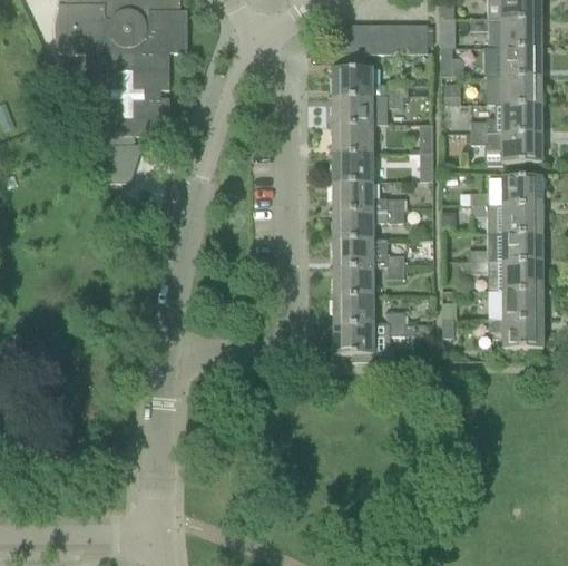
[(68,0),(68,5),(60,6),(59,12),(58,15),(57,19),(56,23),(56,27),(56,31),(57,35),(57,38),(58,42),(58,44),(59,46),(60,54),(86,54),(86,91),(96,91),(96,99),(87,99),(87,137),(88,137),(92,146),(89,146),(108,184),(131,184),(144,146),(135,146),(135,137),(170,137),(170,98),(162,98),(162,90),(170,90),(170,54),(188,54),(188,11),(179,11),(178,0),(68,0)]
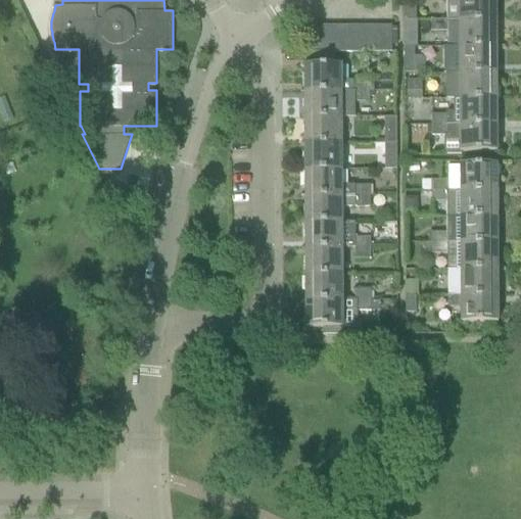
[(447,0),(447,17),(460,18),(496,17),(496,0),(447,0)]
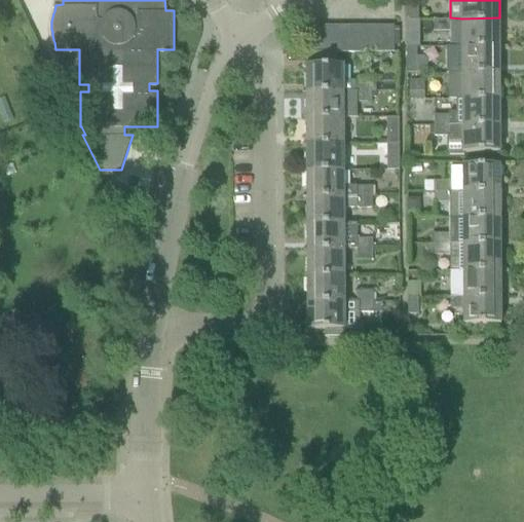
[(419,16),(419,1),(408,2),(408,17),(419,16)]
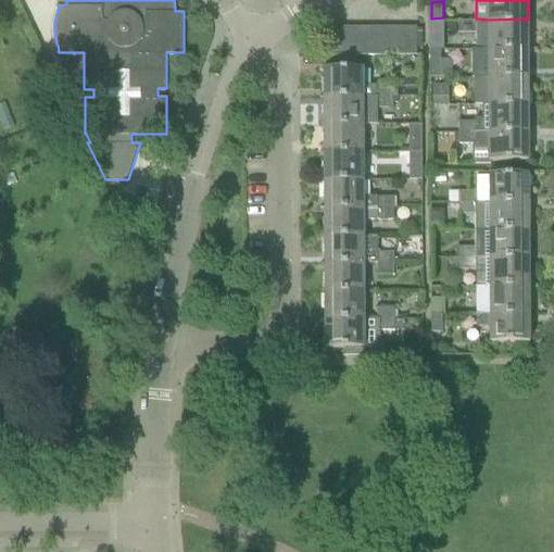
[(476,19),(458,19),(460,30),(476,30),(476,19)]
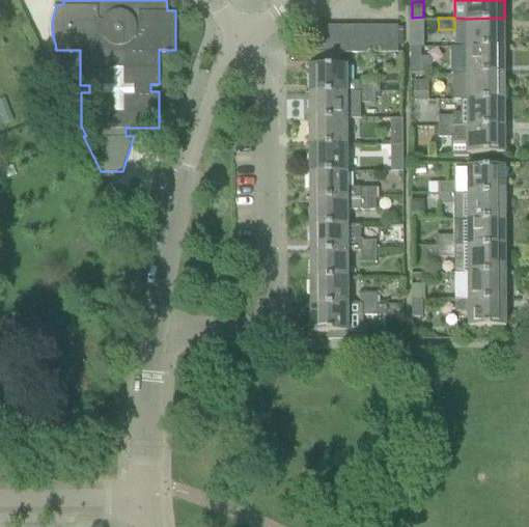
[(505,45),(504,18),(467,19),(468,45),(505,45)]
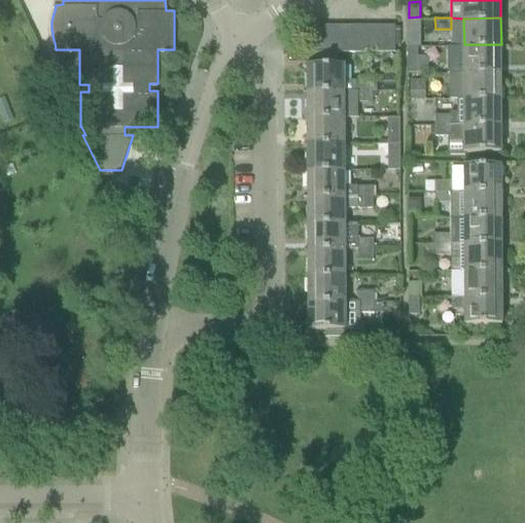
[(320,50),(320,23),(308,23),(308,50),(320,50)]
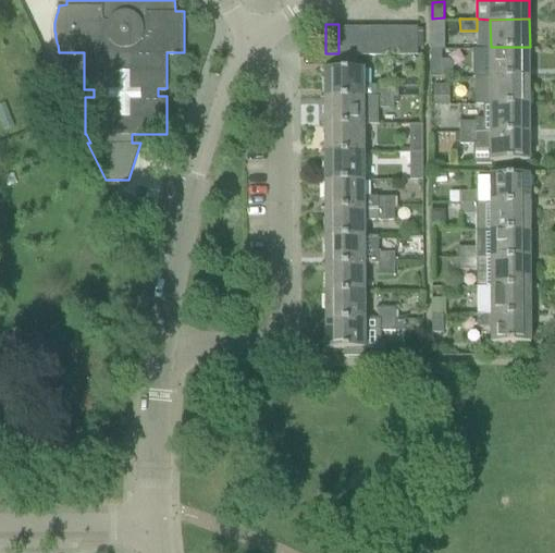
[(352,24),(338,24),(338,53),(352,53),(352,24)]
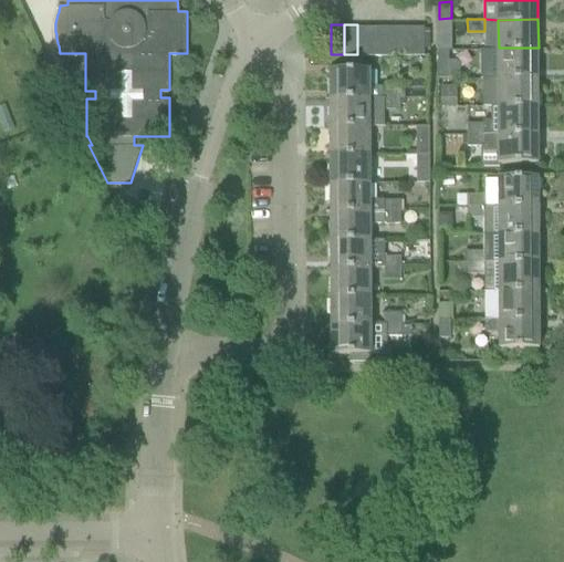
[(371,24),(357,24),(357,54),(371,54),(371,24)]
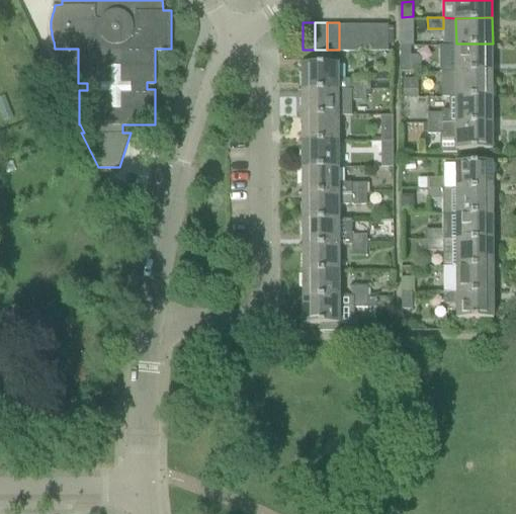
[(352,22),(339,22),(339,50),(352,50),(352,22)]
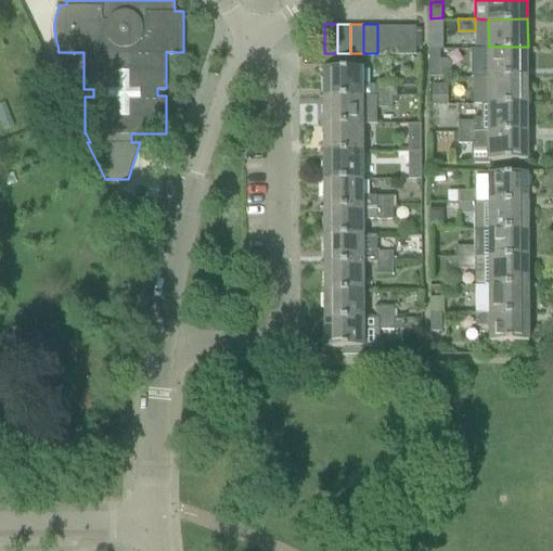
[(390,53),(390,24),(377,24),(377,53),(390,53)]
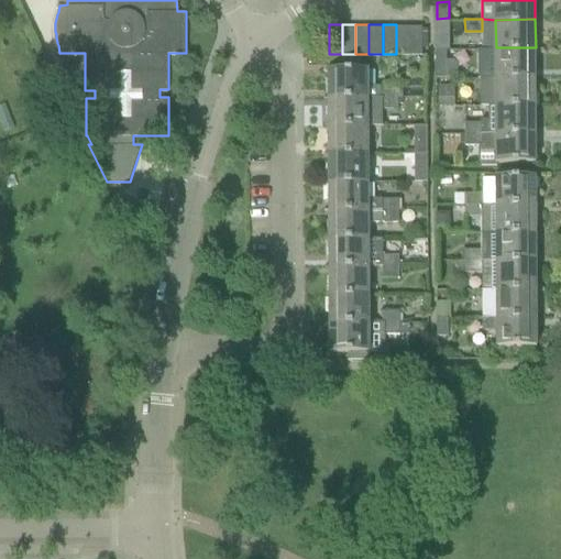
[(409,54),(409,24),(396,24),(396,54),(409,54)]
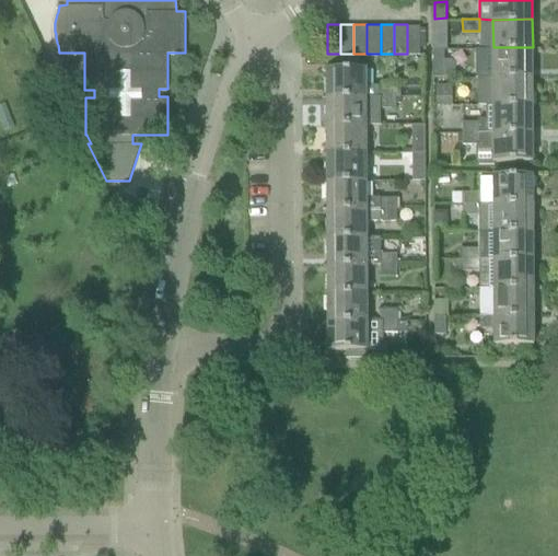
[(420,24),(407,24),(407,54),(420,54),(420,24)]
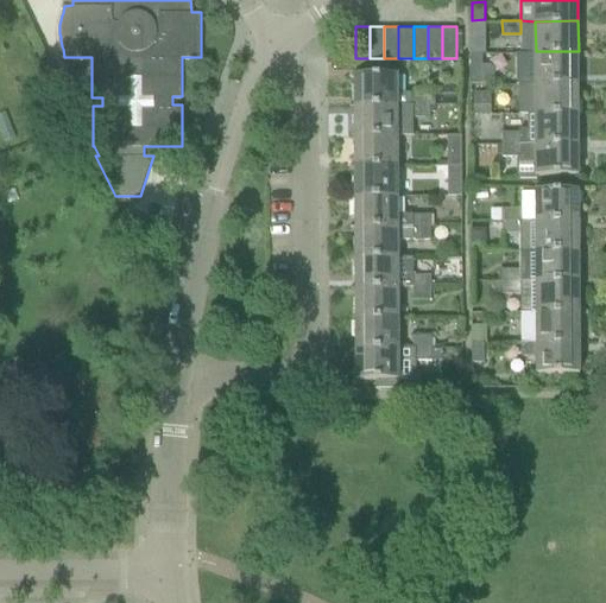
[(579,82),(579,51),(536,51),(536,82),(579,82)]
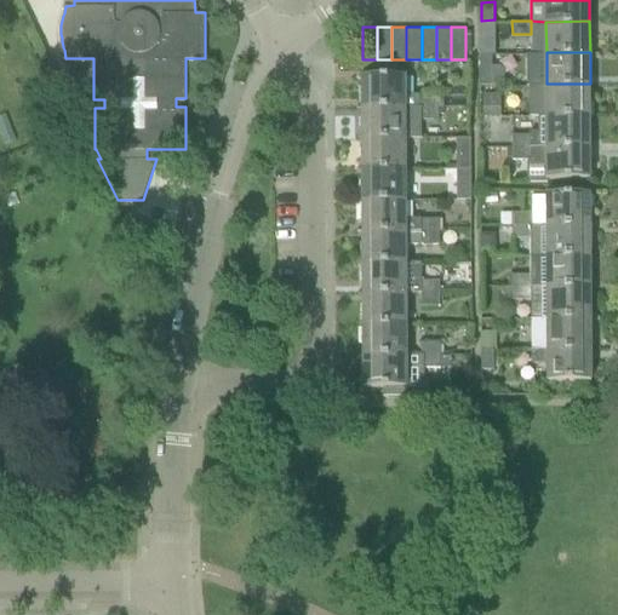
[(493,53),(480,53),(481,84),(493,84),(493,63),(493,56),(493,53)]
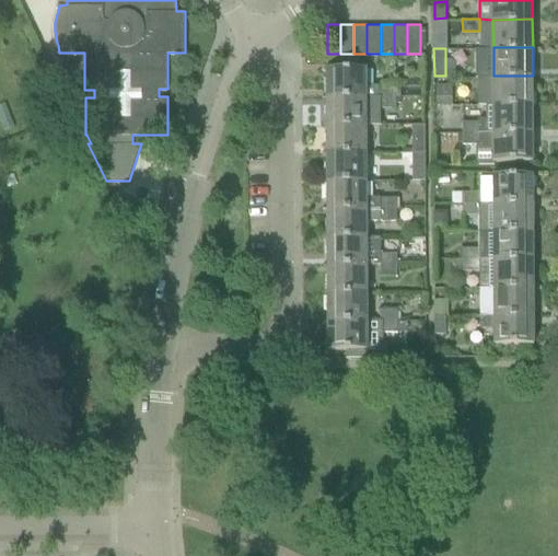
[(397,84),(367,84),(367,67),(327,67),(327,95),(367,95),(367,94),(380,94),(397,95),(397,84)]
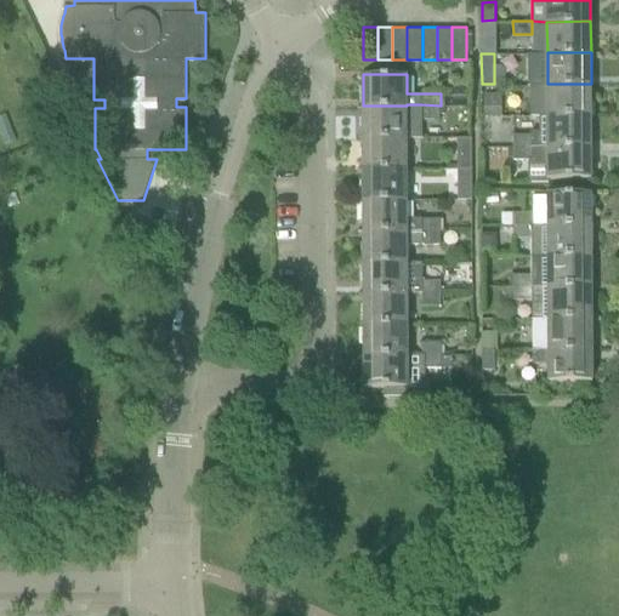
[(591,84),(547,84),(547,114),(591,114),(591,84)]
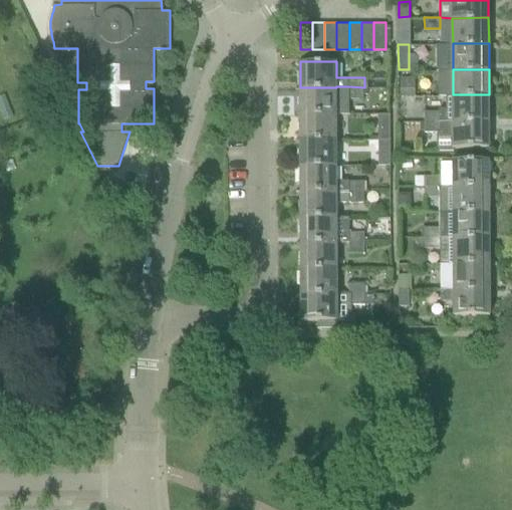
[(416,93),(415,75),(401,76),(401,94),(416,93)]
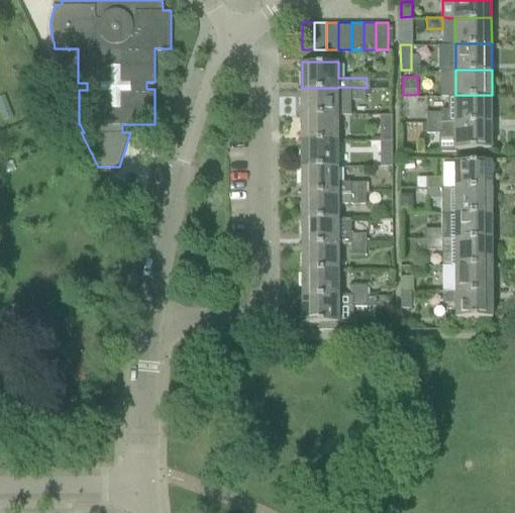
[(338,88),(302,88),(302,114),(338,113),(338,88)]
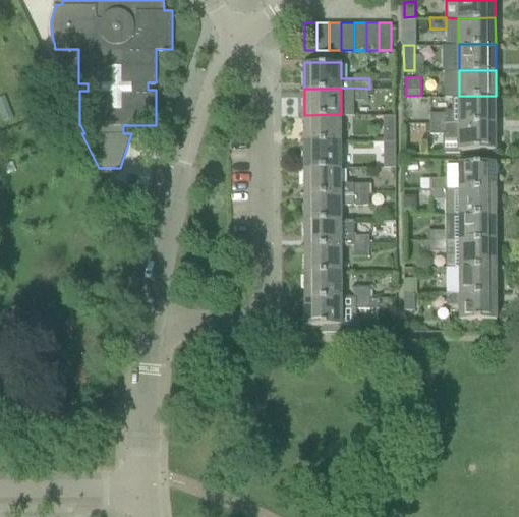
[(353,89),(353,99),(369,99),(369,89),(353,89)]
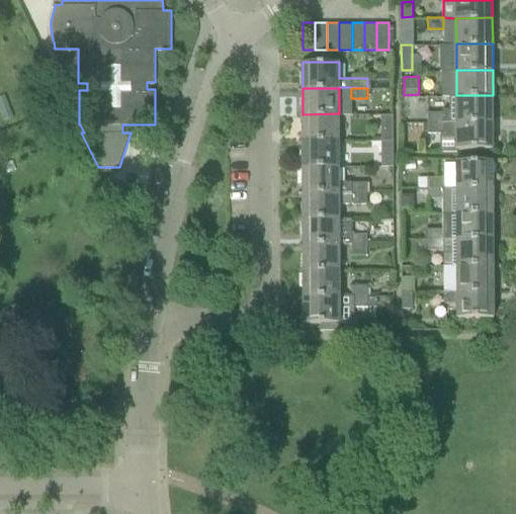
[(443,108),(443,110),(428,110),(428,121),(443,121),(443,122),(456,122),(456,121),(493,121),(493,95),(456,95),(456,108),(443,108)]
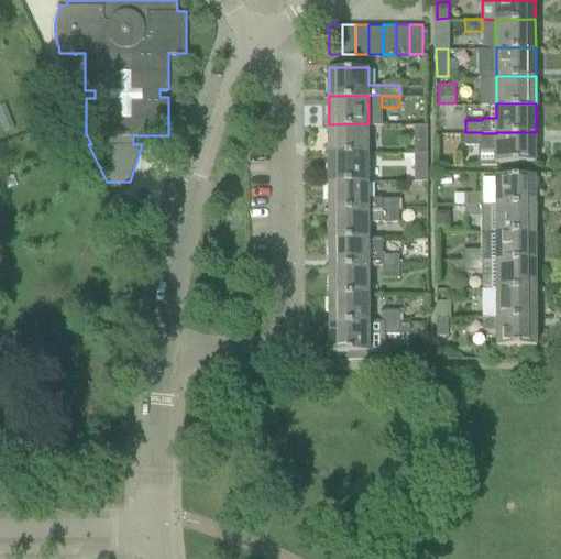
[(369,123),(329,124),(329,152),(369,152),(369,123)]
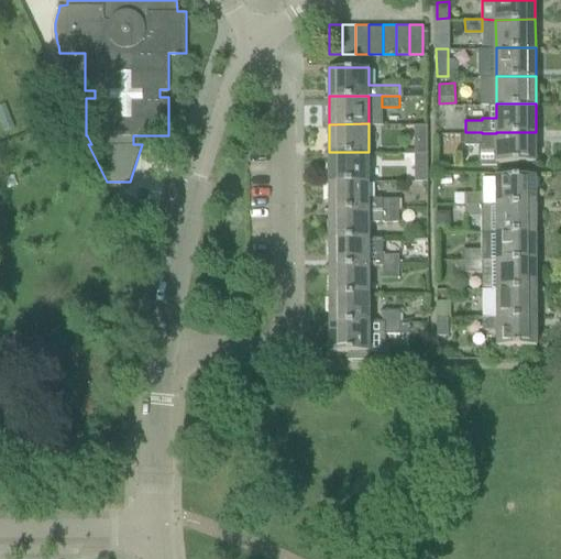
[(416,152),(428,152),(428,123),(415,123),(416,152)]
